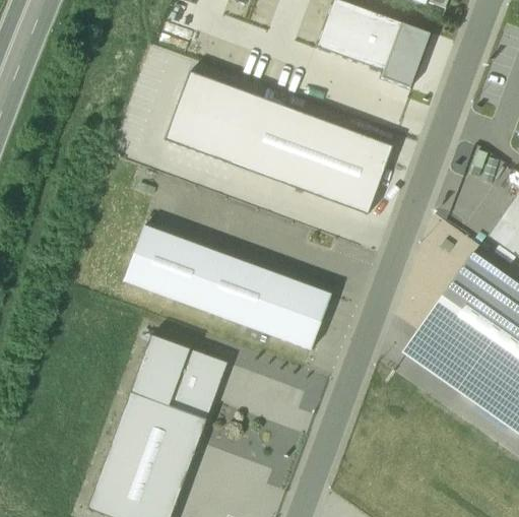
[(318,46),(383,70),(401,22),(341,0),(335,0),(318,46)]
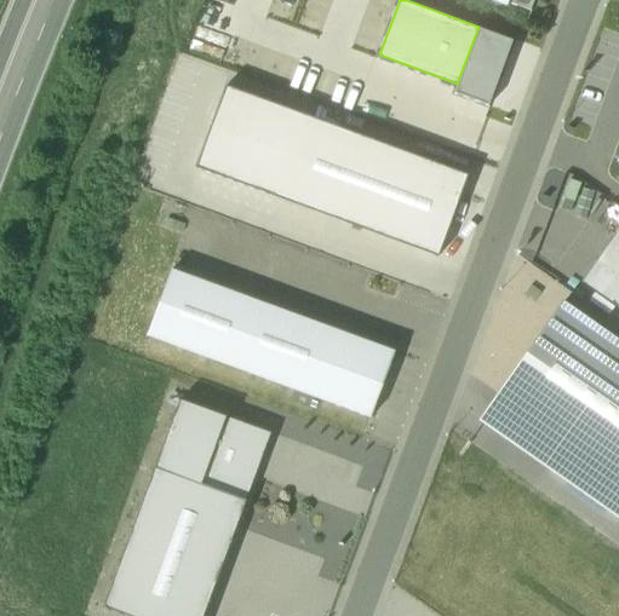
[(453,93),(488,107),(514,40),(479,27),(457,84),(453,93)]
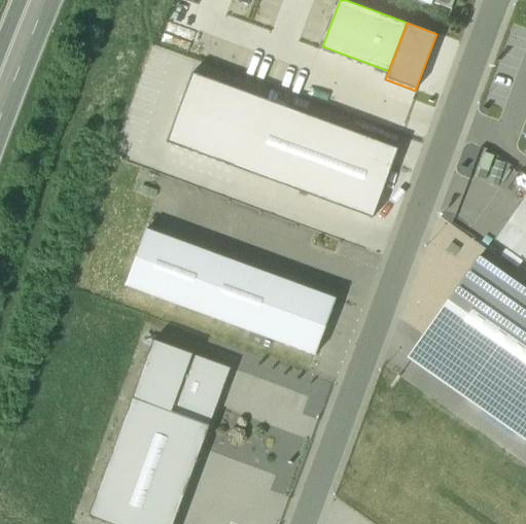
[(396,147),(184,70),(161,136),(371,215),(396,147)]
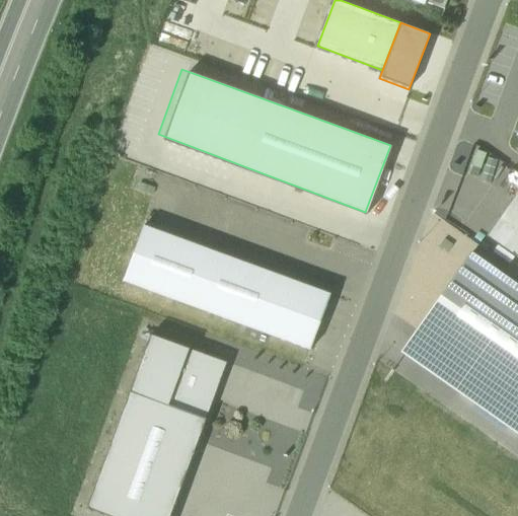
[(517,191),(488,235),(517,255),(517,191)]
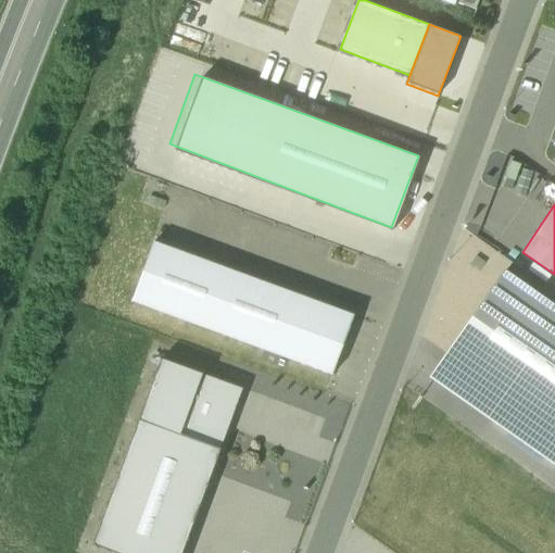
[(353,312),(153,240),(131,300),(331,373),(353,312)]
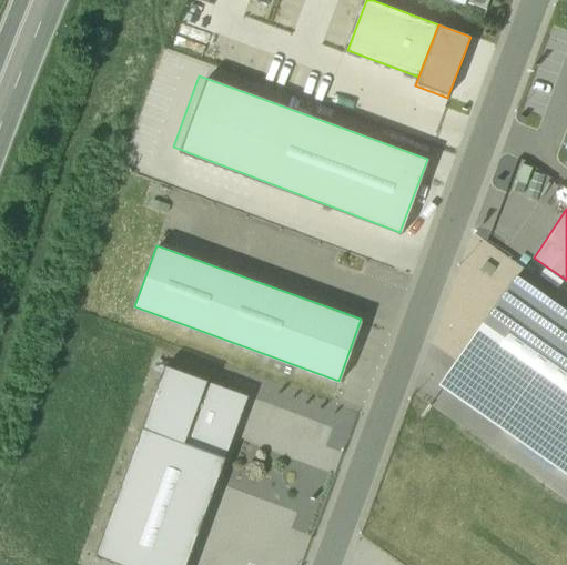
[(566,309),(516,274),(441,380),(566,470),(566,309)]
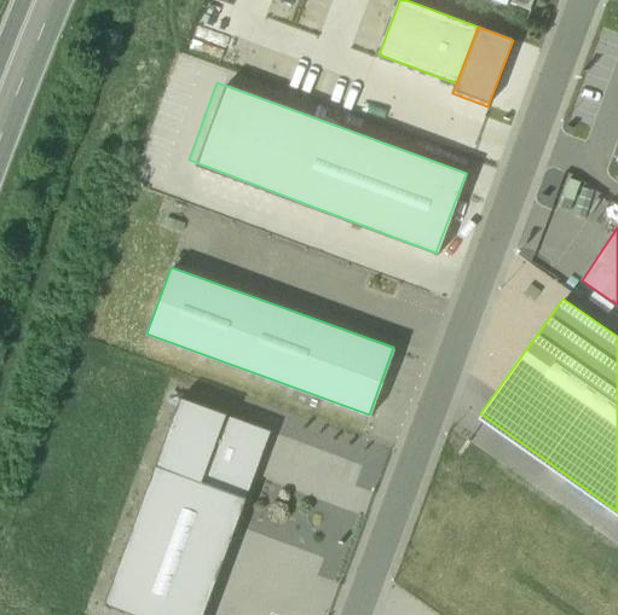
[(225,415),(177,398),(155,464),(201,481),(225,415)]
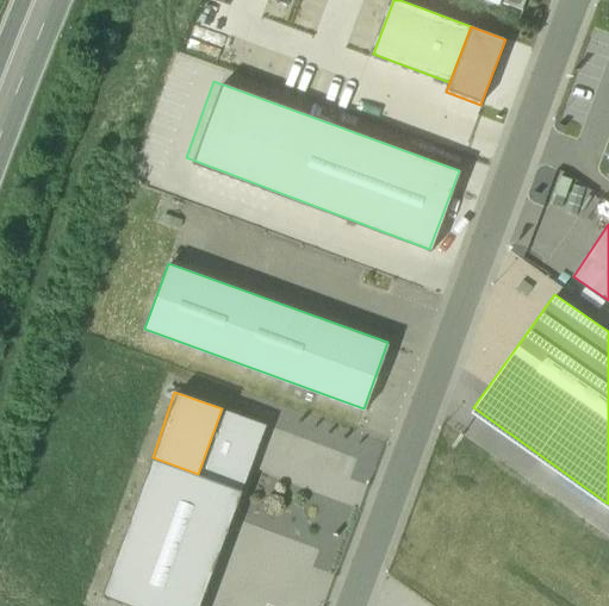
[(267,424),(222,408),(198,474),(243,489),(267,424)]
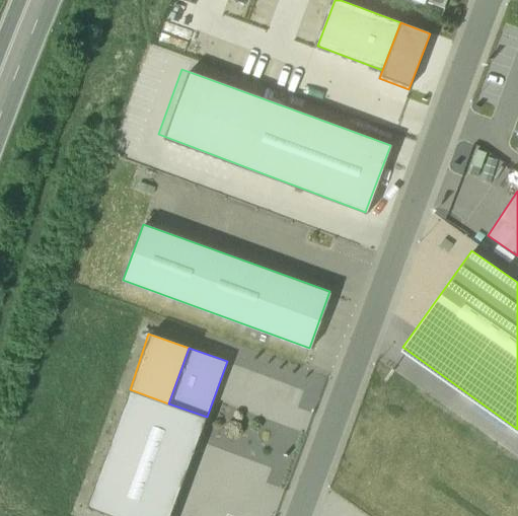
[(114,515),(170,515),(207,417),(168,403),(130,389),(87,507),(114,515)]
